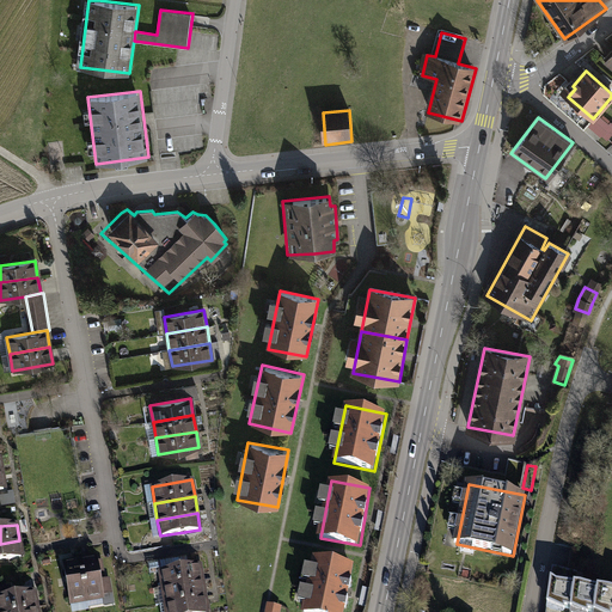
[(19,540),(0,544),(0,561),(22,557),(19,540)]
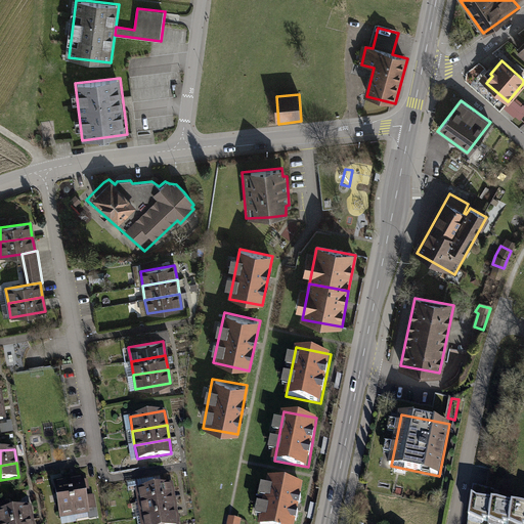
[(293,523),(302,483),(269,476),(258,523),(293,523)]
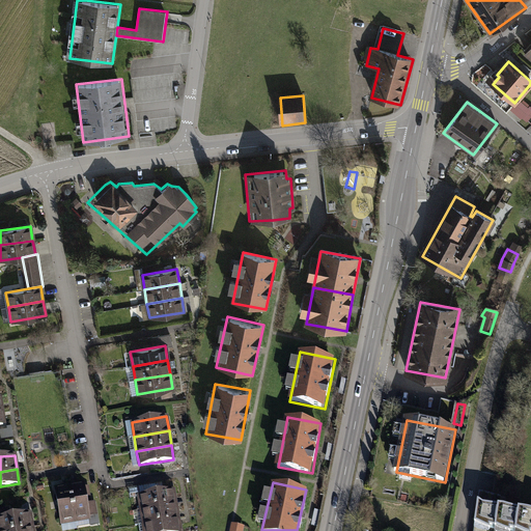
[(70,486),(76,522),(90,520),(84,484),(70,486)]
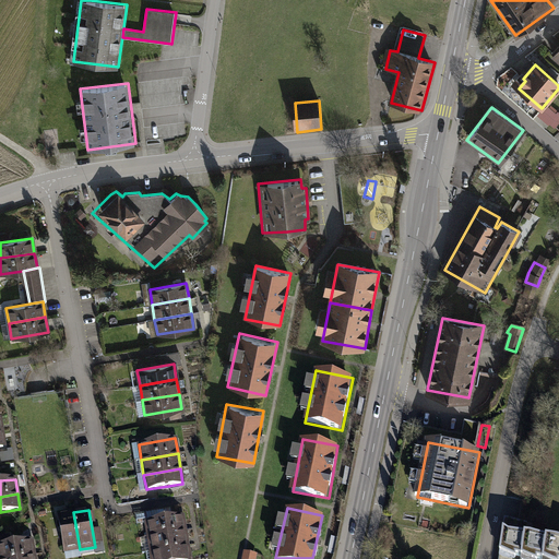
[(58,515),(64,551),(80,549),(73,512),(58,515)]
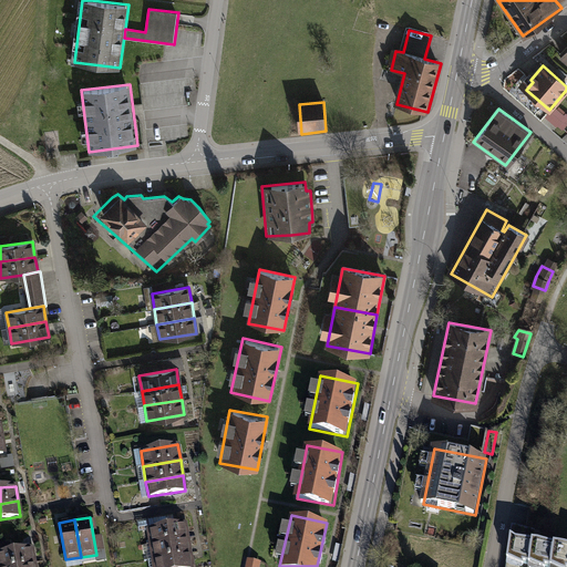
[(184,523),(147,529),(150,545),(187,538),(184,523)]
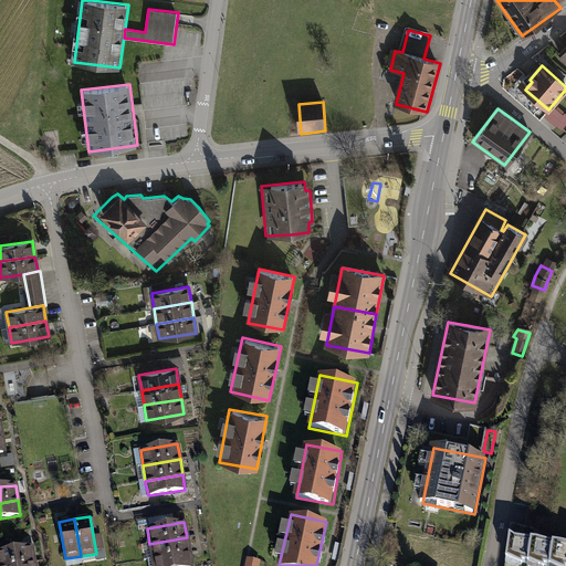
[(187,537),(149,544),(152,559),(189,553),(187,537)]
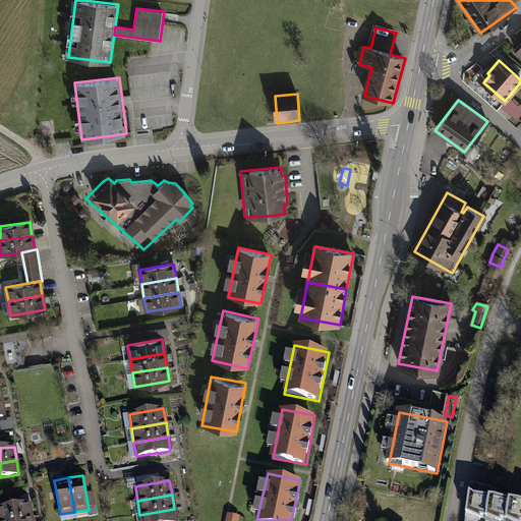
[(489,497),(469,495),(466,517),(479,520),(480,517),(486,517),(489,497)]
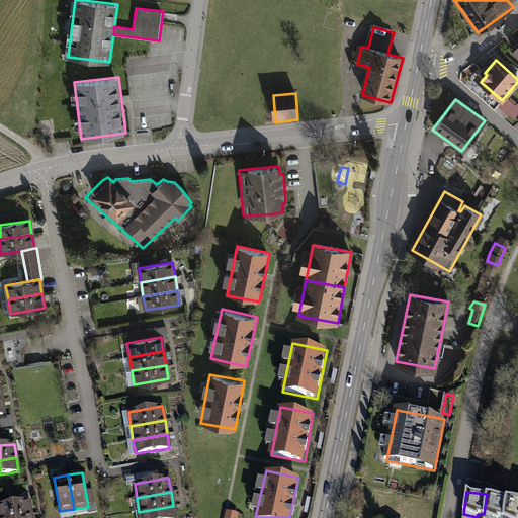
[(507,496),(487,494),(484,514),(484,515),(491,517),(497,517),(498,516),(504,517),(507,496)]
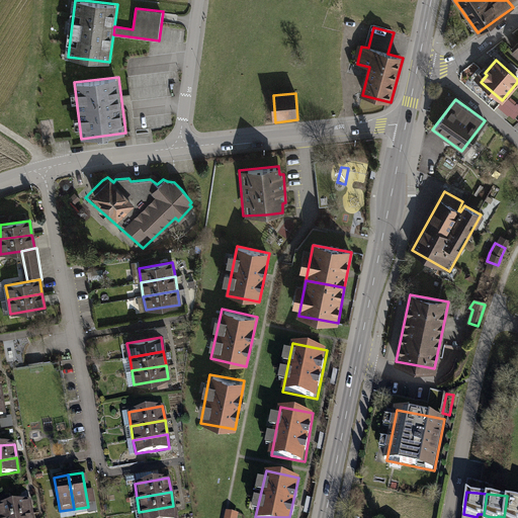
[(517,517),(517,497),(507,496),(504,517),(517,517)]
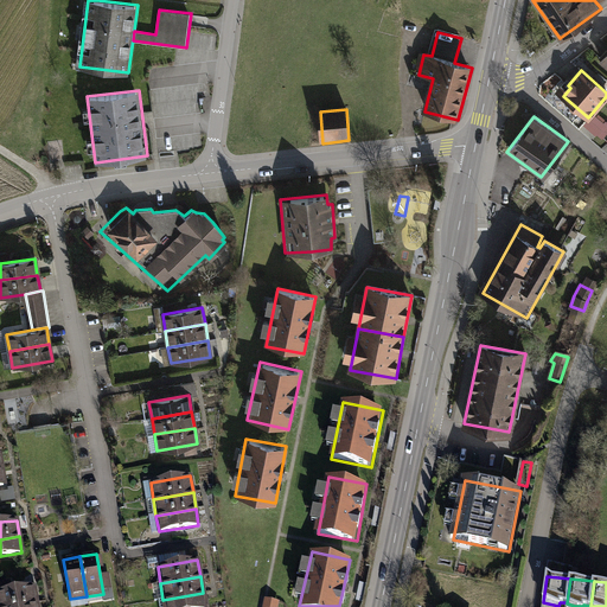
[(33,587),(0,592),(0,606),(8,606),(37,604),(33,587)]
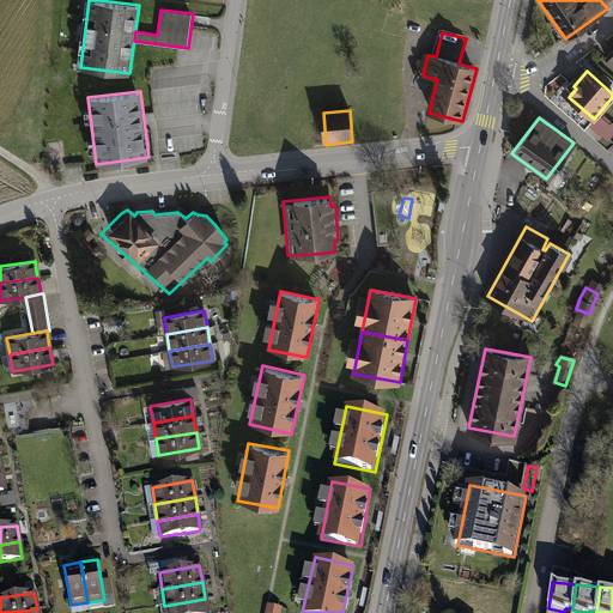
[(207,612),(205,599),(164,606),(165,612),(207,612)]
